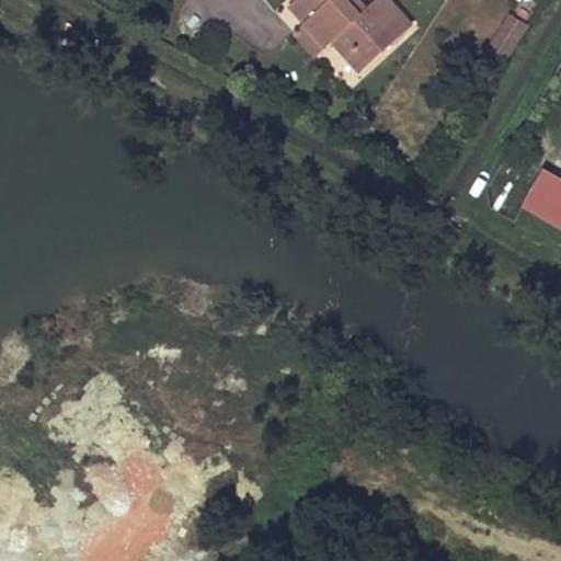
[(357,0),(296,0),(288,7),(305,24),(327,48),(332,43),(361,72),(407,30),(395,16),(399,13),(387,0),(377,0),(366,10),(357,0)]
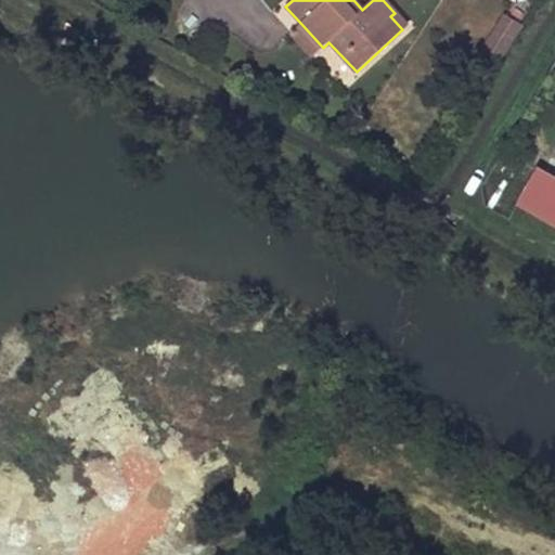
[(407,26),(395,13),(390,16),(402,29),(407,26)]
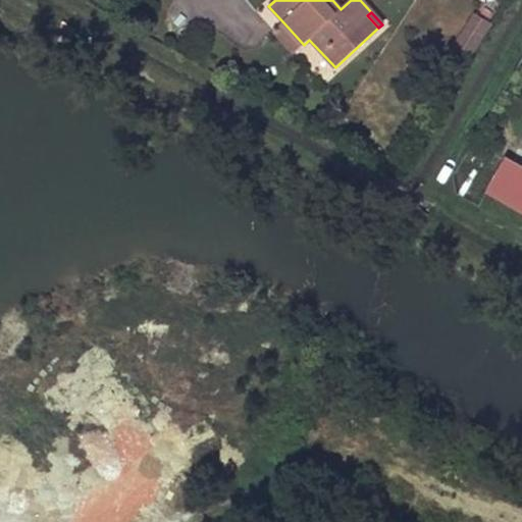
[(304,45),(283,22),(275,31),(295,52),(304,45)]
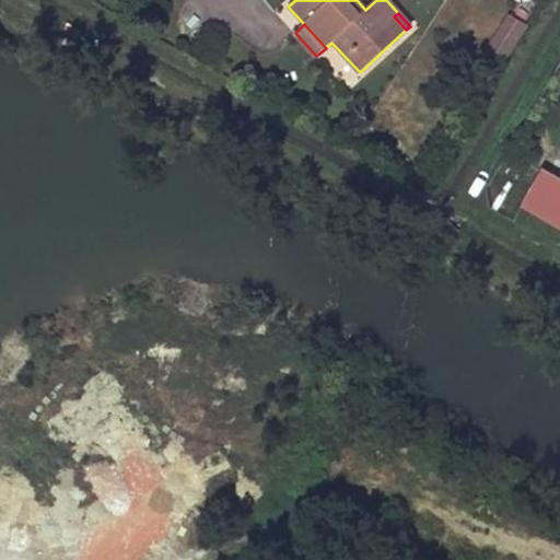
[(435,172),(421,162),(416,170),(430,181),(435,172)]
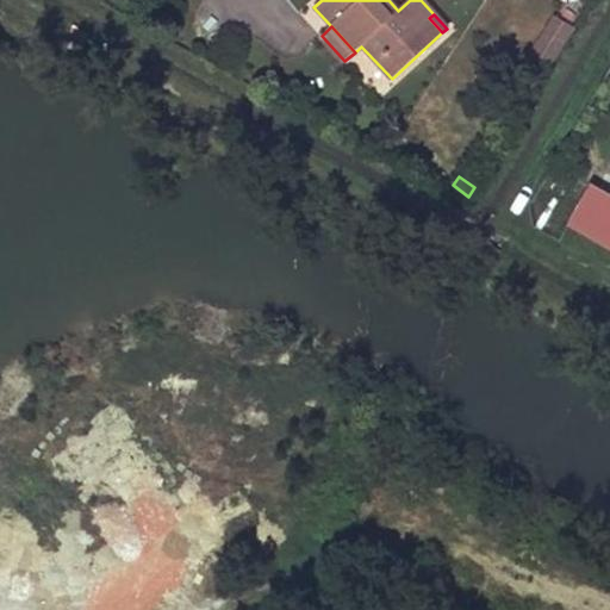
[(609,247),(609,194),(586,182),(564,222),(609,247)]
